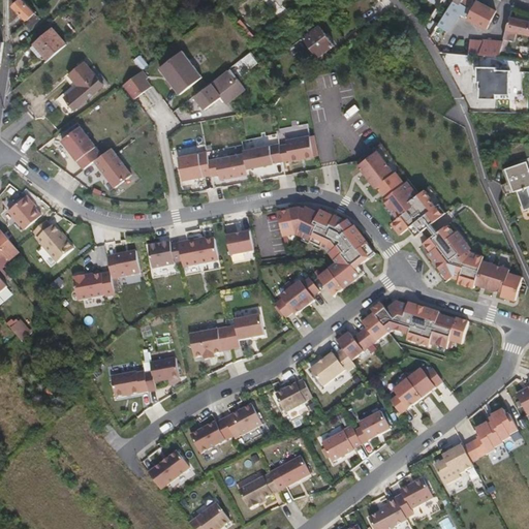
[(26,20),(34,12),(22,0),(17,0),(12,4),(26,20)]
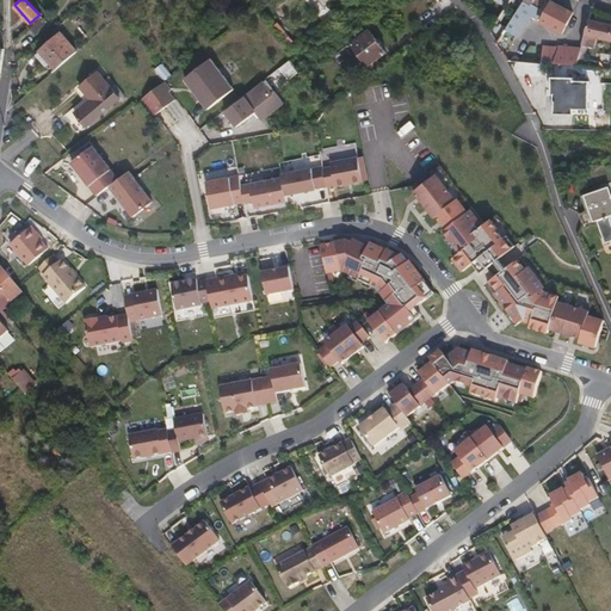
[(530,6),(523,1),(522,2),(506,26),(517,34),(535,6),(532,4),(530,6)]
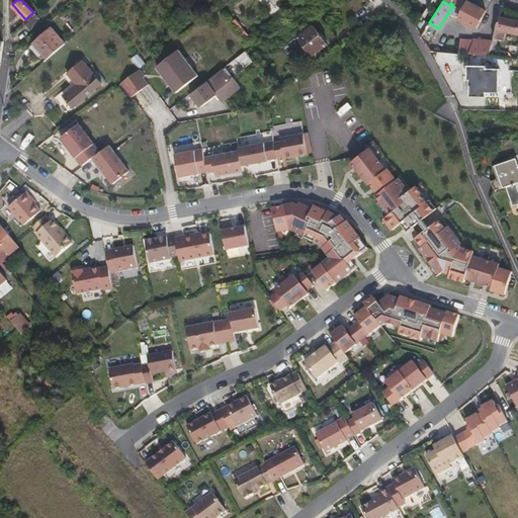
[(476,28),(486,11),(468,2),(458,19),(476,28)]
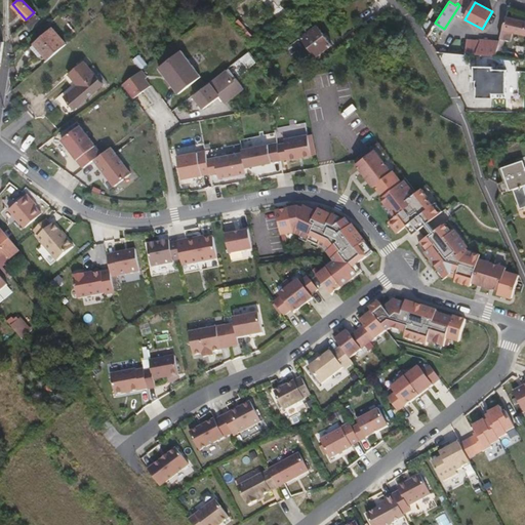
[(524,22),(506,17),(499,39),(509,42),(512,32),(524,35),(524,22)]
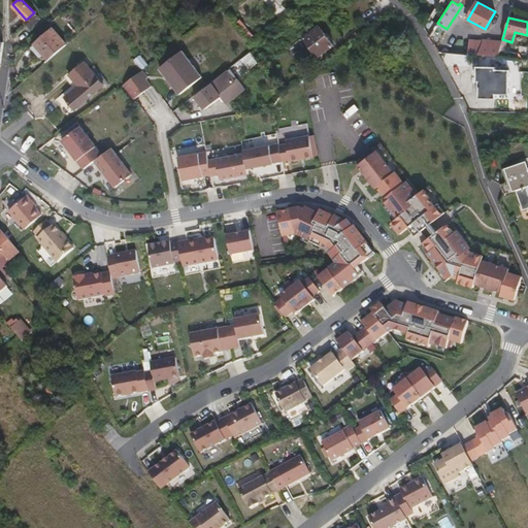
[(317,58),(332,45),(319,27),(303,38),(317,58)]
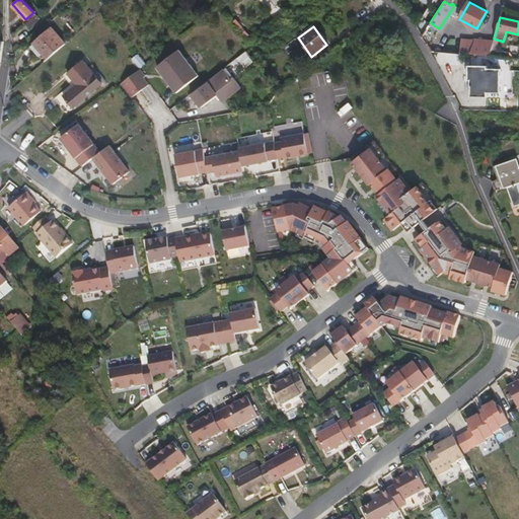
[(47,59),(64,45),(52,28),(32,44),(39,51),(41,49),(43,54),(47,59)]
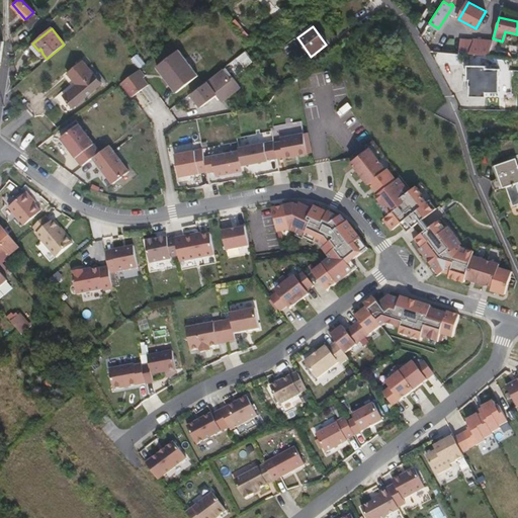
[(473,40),(473,42),(434,38),(431,52),(489,56),(492,42),(473,40)]
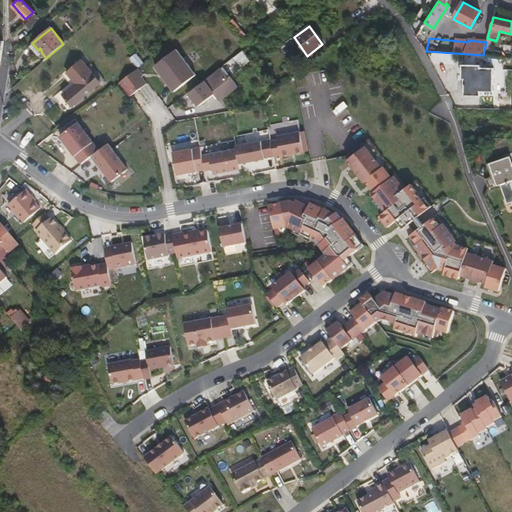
[(40,48),(38,50),(32,43),(29,46),(37,57),(42,53),(40,48)]
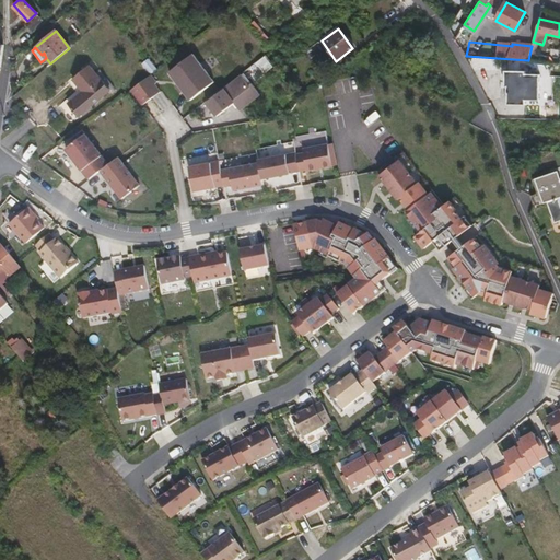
[(212,82),(191,55),(168,72),(189,100),(212,82)]
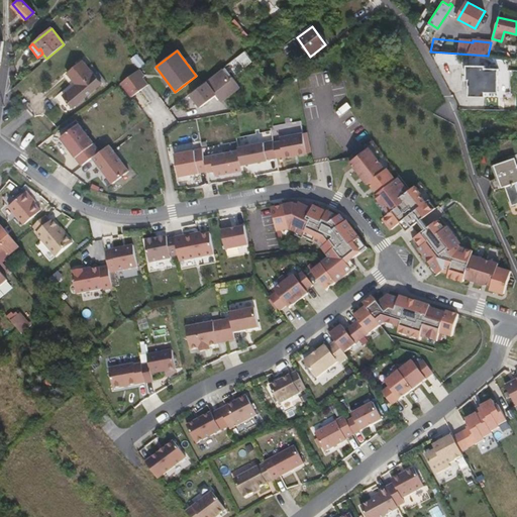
[(138,69),(143,65),(135,54),(130,58),(138,69)]
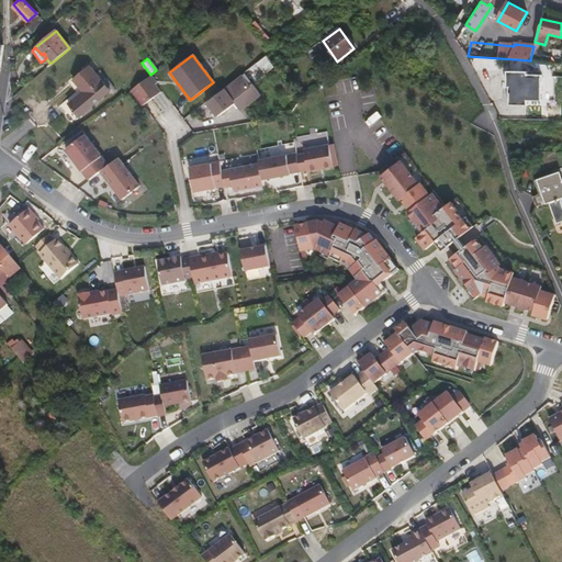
[(68,103),(75,111),(105,86),(89,65),(72,78),(83,91),(68,103)]
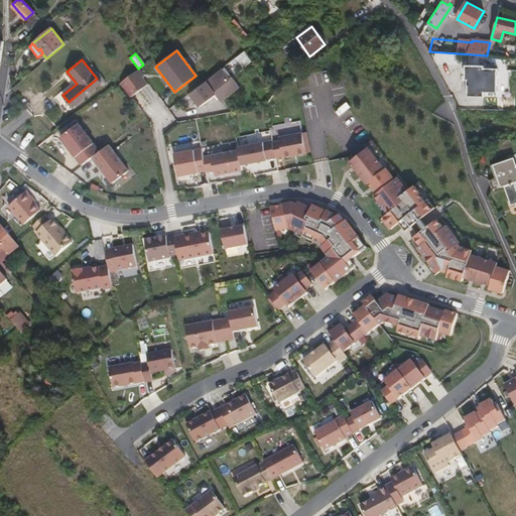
[(483,68),(483,63),(464,63),(464,79),(467,79),(467,96),(483,96),(483,91),(496,91),(496,68),(483,68)]
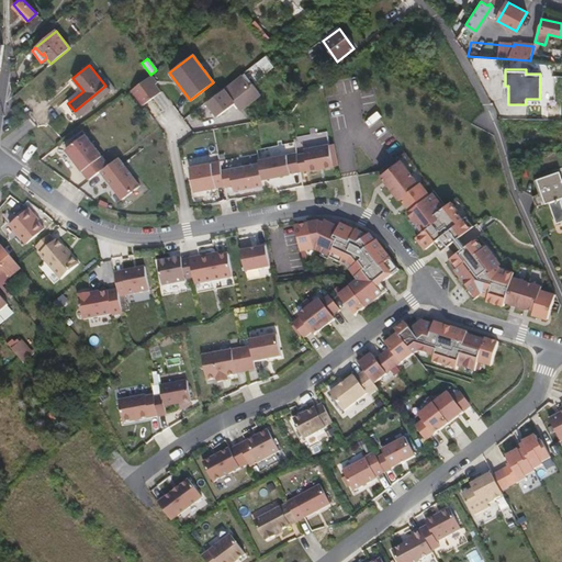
[(160,92),(149,77),(133,89),(144,104),(160,92)]
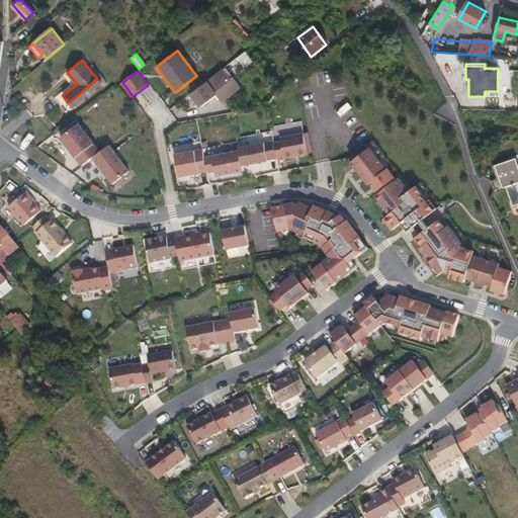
[(207,83),(217,95),(222,101),(240,88),(233,78),(230,79),(224,71),(207,83)]
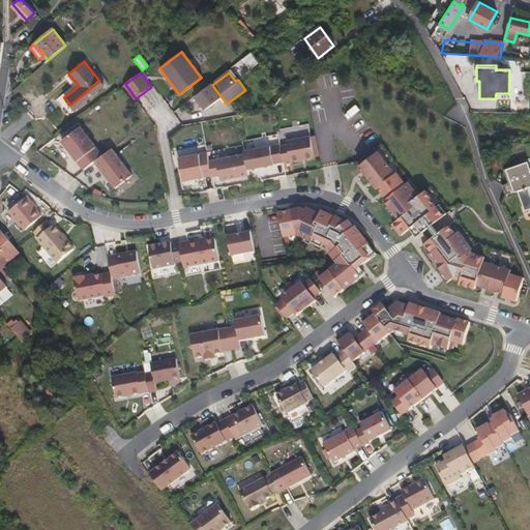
[(76,111),(104,86),(99,81),(70,105),(76,111)]
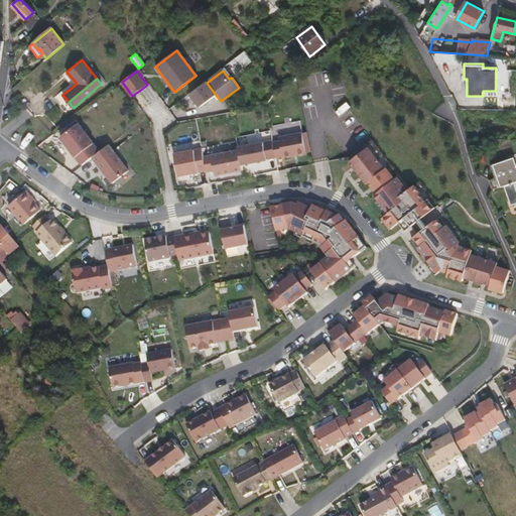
[(200,107),(216,95),(207,83),(190,95),(200,107)]
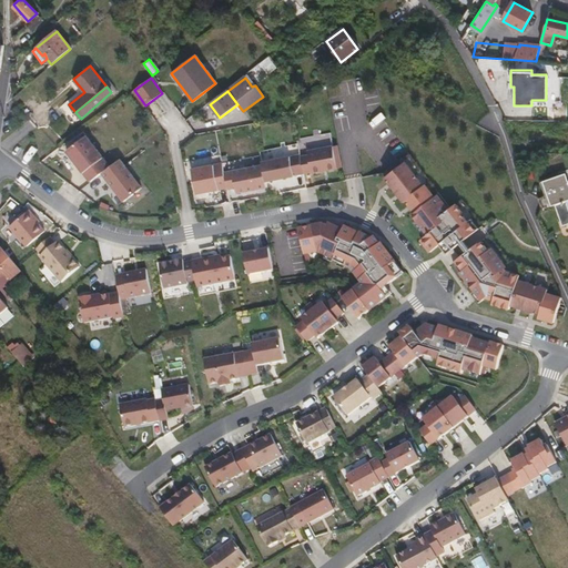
[(90,181),(102,173),(110,166),(87,137),(68,151),(77,163),(80,162),(82,165),(80,168),(90,181)]
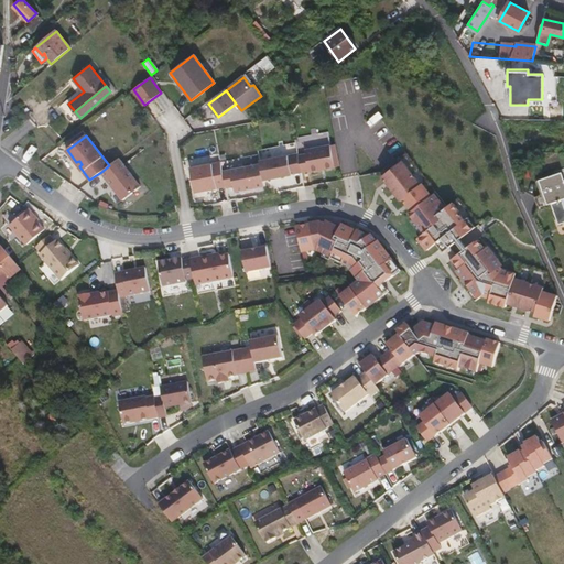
[(306,154),(297,156),(301,171),(308,170),(310,173),(336,167),(331,145),(306,150),(306,154)]
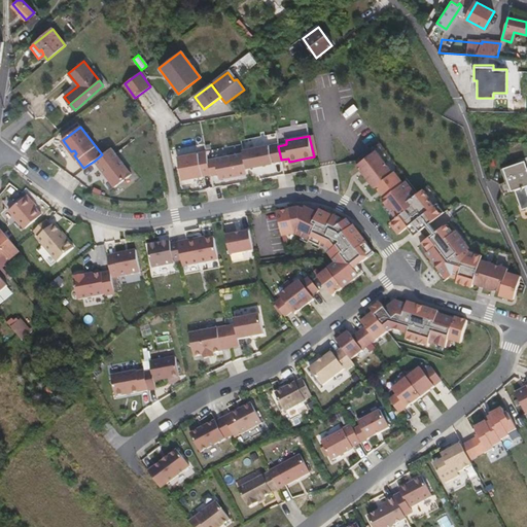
[(243,150),(243,153),(246,169),(281,162),(281,160),(278,146),(278,143),(243,150)]
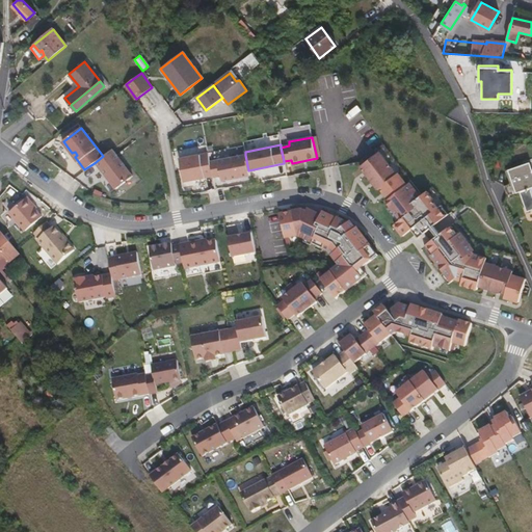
[(116,188),(133,176),(112,150),(103,156),(96,162),(116,188)]
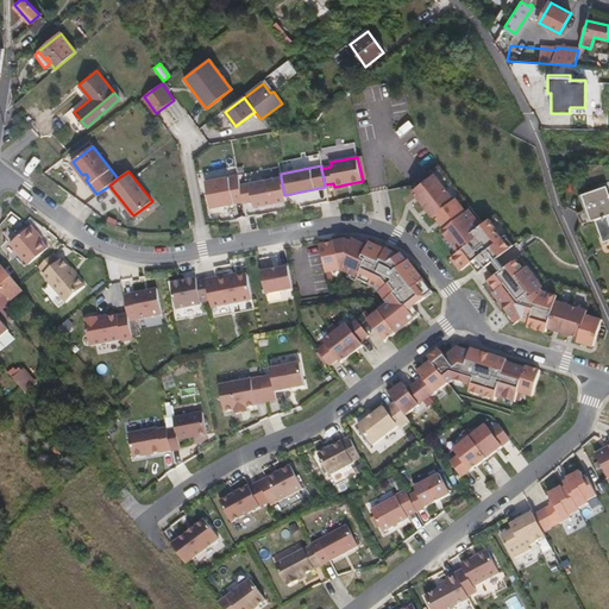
[(414,189),(434,215),(454,200),(434,174),(414,189)]
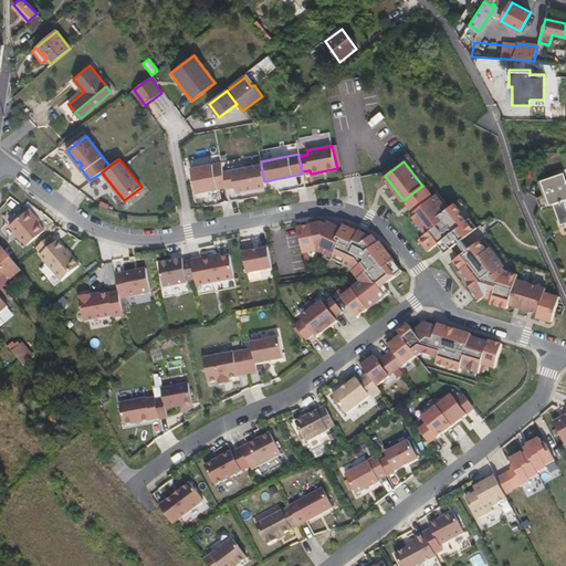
[(221,163),(191,168),(197,192),(226,188),(222,171),(221,163)]
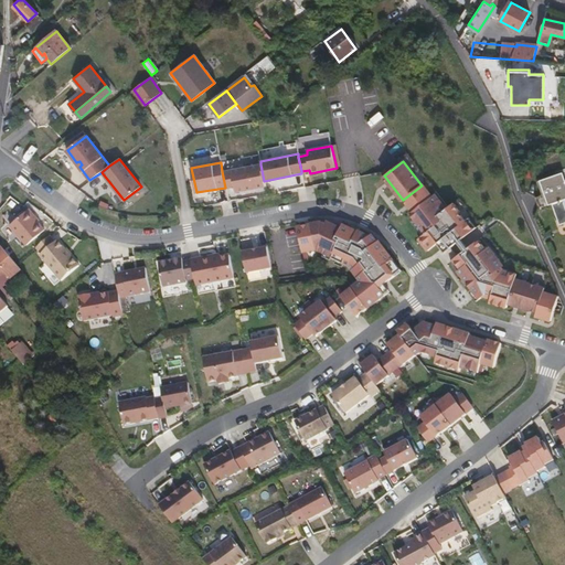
[(260,164),(222,171),(225,188),(235,185),(236,191),(265,187),(264,181),(260,164)]
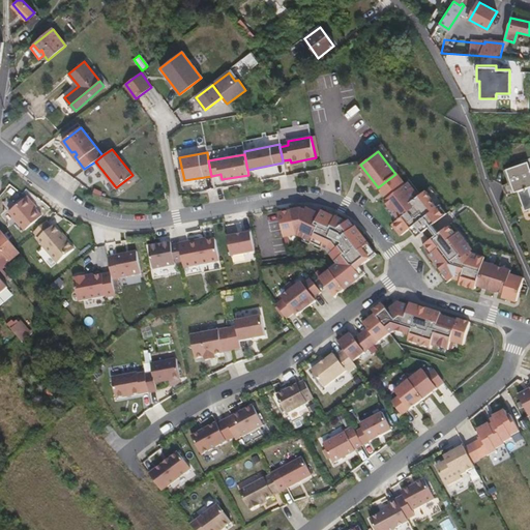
[(520,189),(528,186),(529,194),(529,174),(526,162),(506,170),(507,174),(511,185),(507,186),(503,188),(505,196),(520,189)]
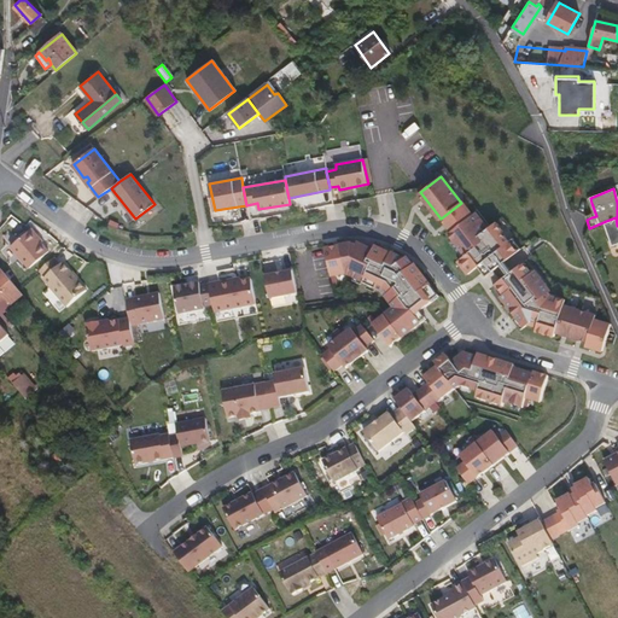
[(448,233),(460,249),(488,227),(476,211),(472,214),(462,202),(461,203),(441,219),(450,231),(448,233)]
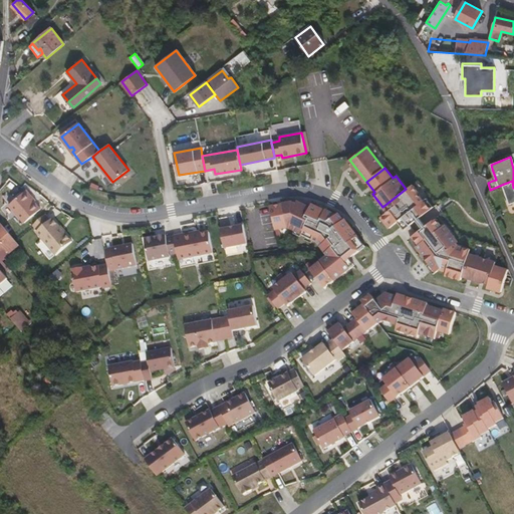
[(492,169),(488,171),(492,181),(496,180),(492,169)]
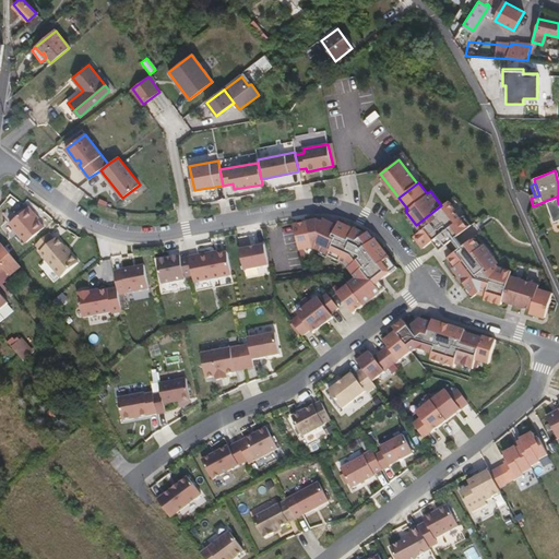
[(558,215),(558,204),(557,197),(548,200),(554,217),(558,215)]
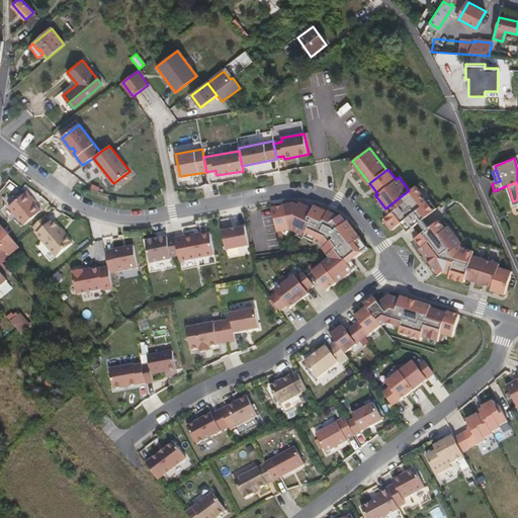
[(420,234),(429,227),(423,219),(434,210),(416,186),(409,190),(385,208),(390,213),(383,218),(392,229),(401,223),(406,230),(413,225),(420,234)]
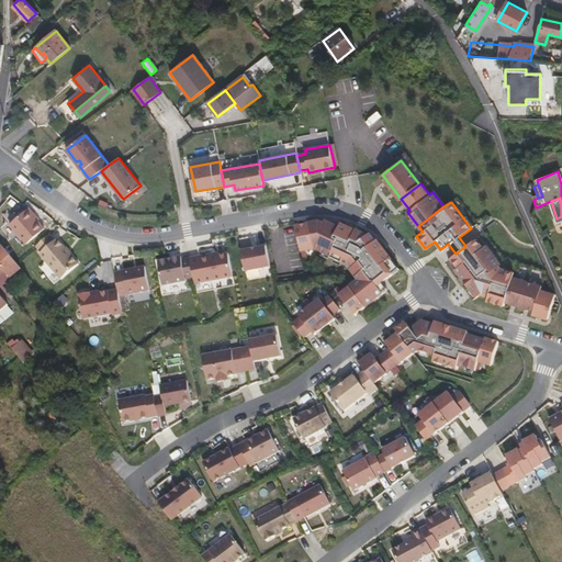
[(45,228),(27,209),(10,224),(27,244),(45,228)]
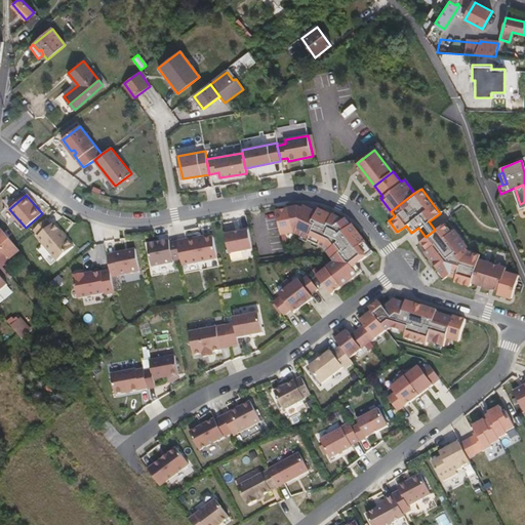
[(293,232),(309,239),(317,213),(303,206),(301,209),(293,232)]
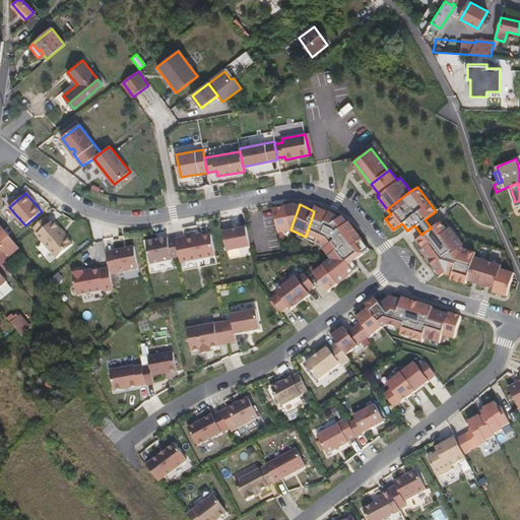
[(290,230),(299,207),(295,205),(273,209),(277,232),(290,230)]
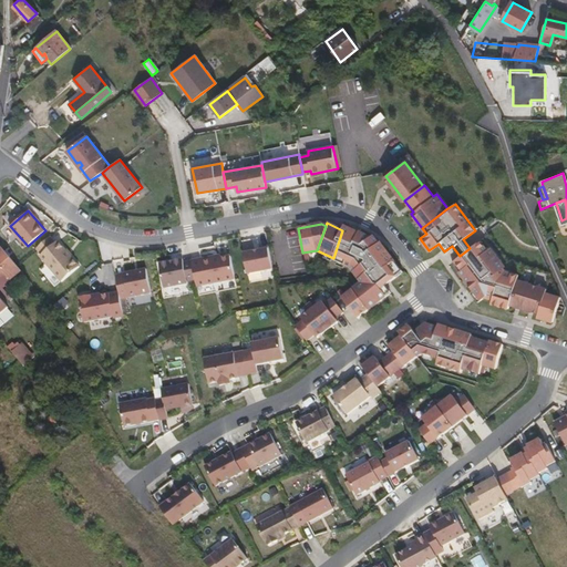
[(332,259),(349,267),(380,245),(373,236),(371,238),(343,227),(342,230),(333,258),(332,259)]
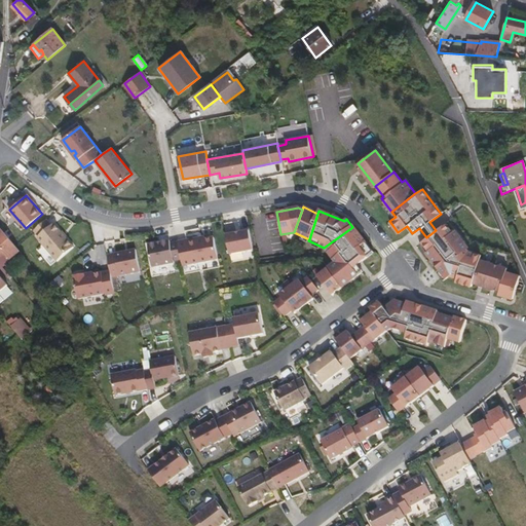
[(51,225),(46,220),(35,230),(39,235),(37,237),(58,261),(75,247),(53,222),(51,225)]
